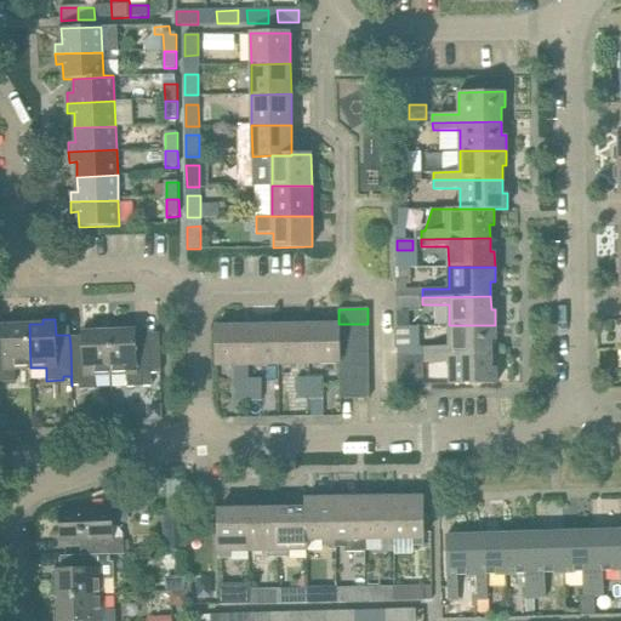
[(30,368),(29,324),(15,325),(15,320),(3,320),(3,337),(0,337),(0,382),(15,382),(15,369),(30,368)]
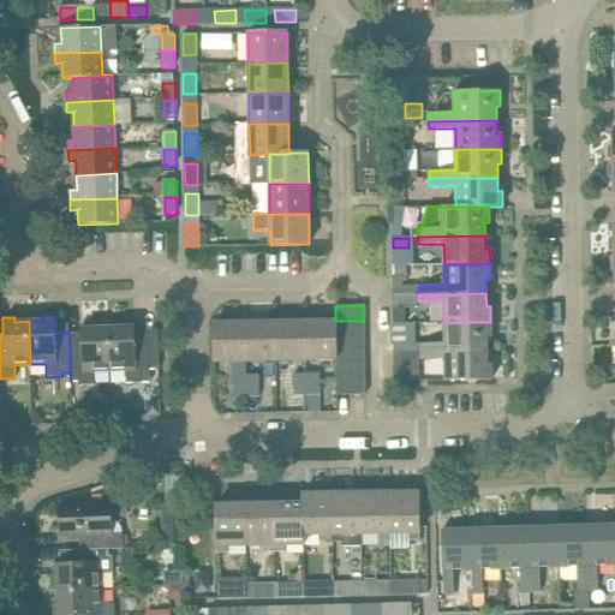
[(305,360),(305,321),(275,322),(275,362),(305,360)]
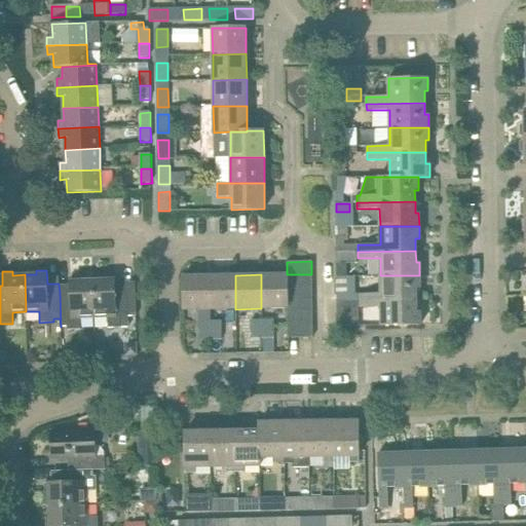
[(287,274),(261,274),(261,308),(288,308),(287,299),(287,287),(287,274)]
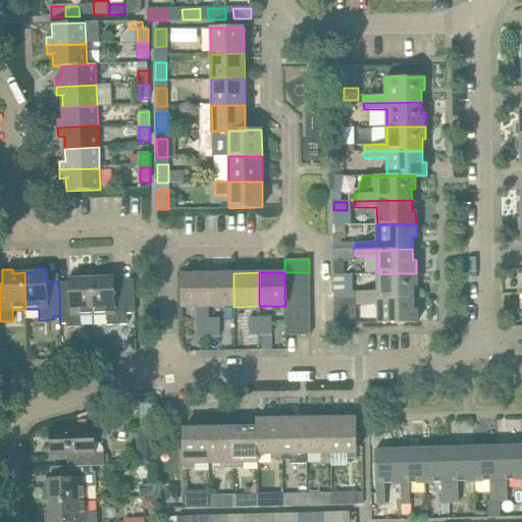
[(309,272),(284,272),(284,284),(309,284),(309,272)]
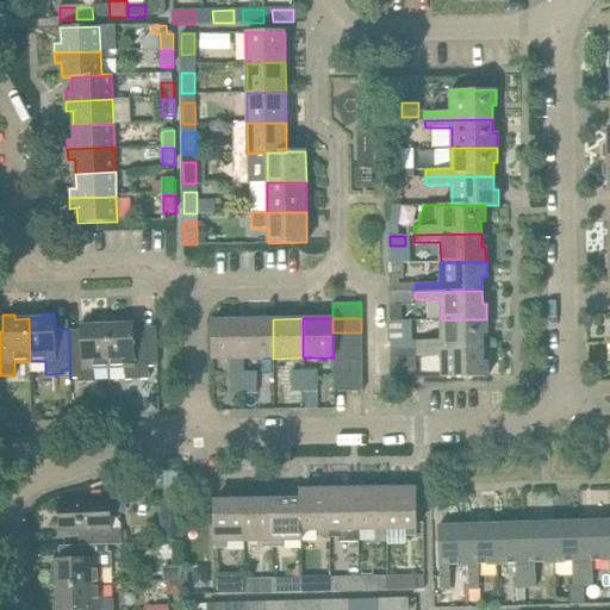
[(107,325),(109,368),(124,367),(125,380),(142,379),(141,375),(149,375),(147,335),(134,335),(132,319),(120,319),(122,324),(107,325)]
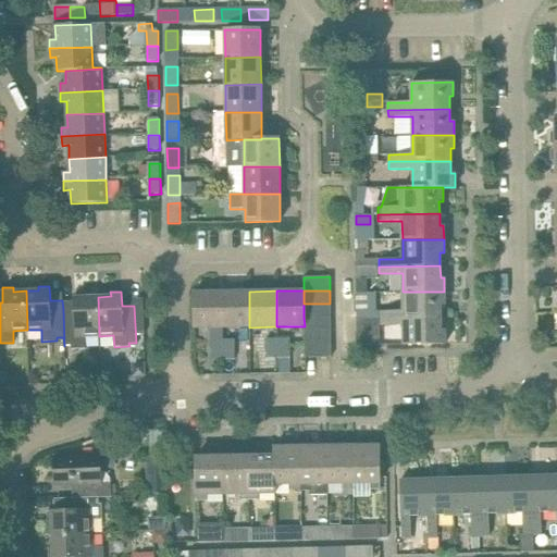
[(222,327),(221,292),(194,293),(195,327),(222,327)]
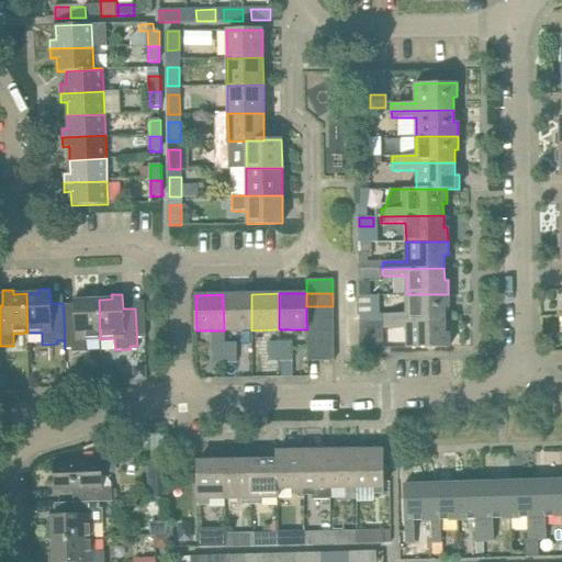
[(251,330),(251,294),(223,294),(224,330),(251,330)]
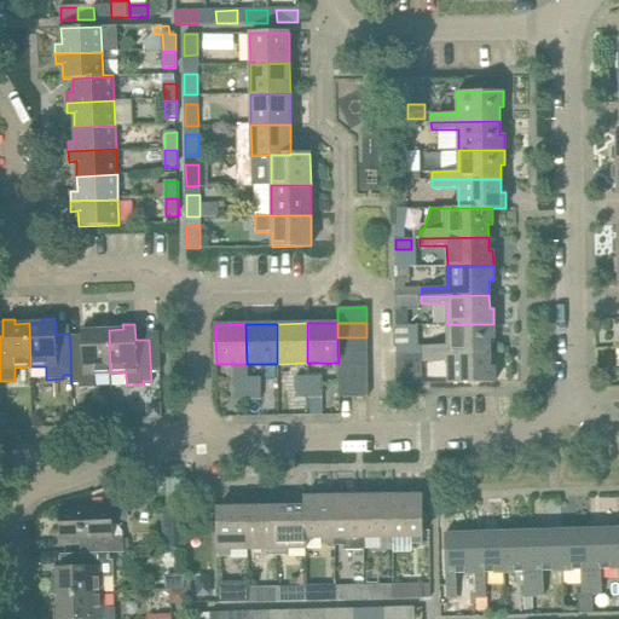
[(493,324),(447,324),(449,346),(422,347),(422,354),(490,353),(490,339),(495,339),(493,324)]
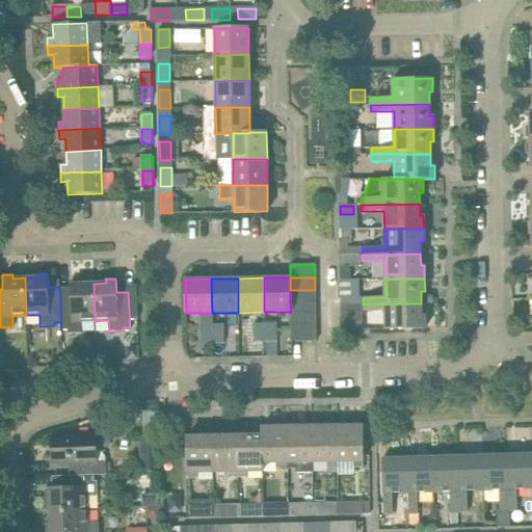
[(72,294),(60,295),(61,330),(68,329),(68,333),(82,333),(81,321),(95,321),(94,284),(81,284),(81,280),(71,281),(72,294)]
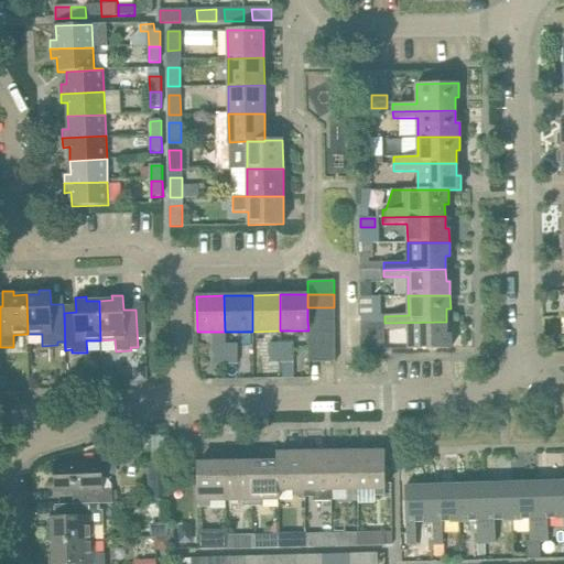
[(335,321),(334,307),(307,307),(307,321),(335,321)]
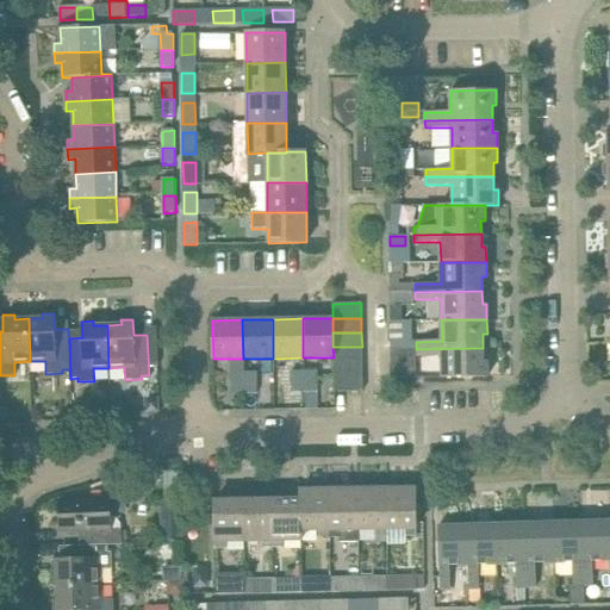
[(362,347),(332,347),(334,358),(334,361),(362,361),(362,347)]
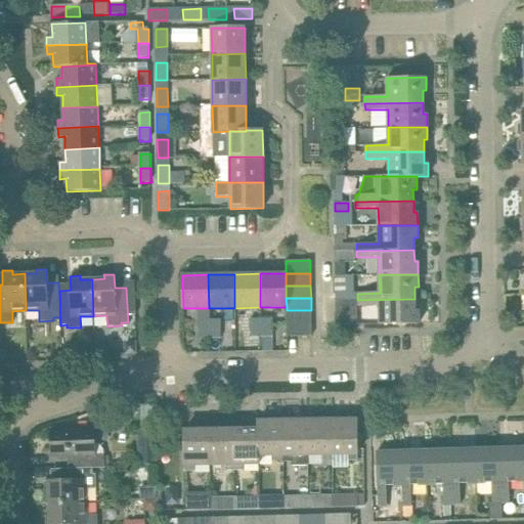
[(415,310),(415,299),(357,300),(357,306),(380,306),(380,324),(419,323),(419,310),(415,310)]
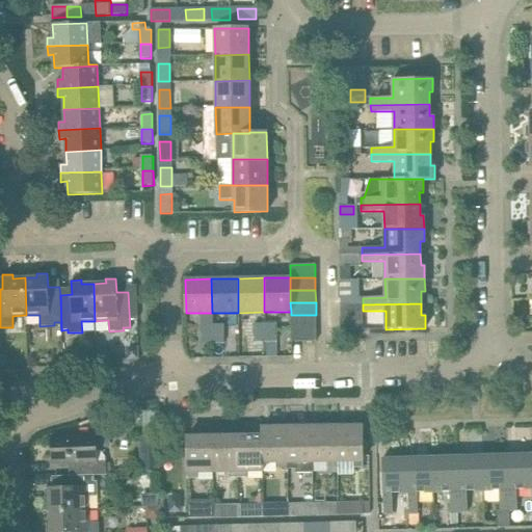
[(316,327),(316,315),(291,315),(291,328),(316,327)]
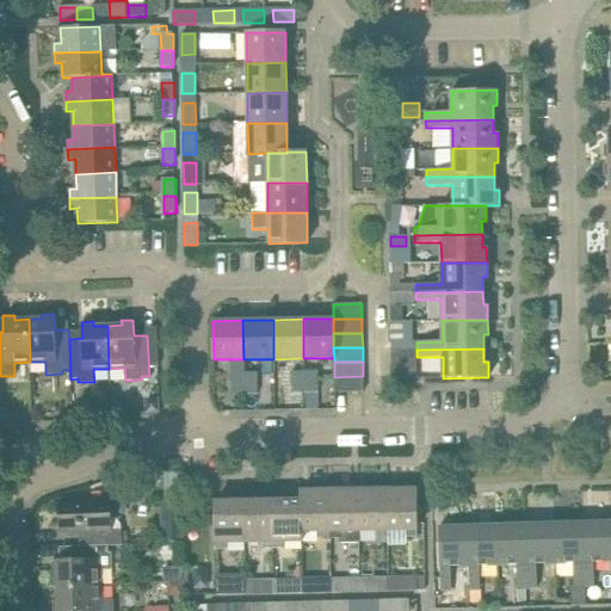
[(304,393),(304,372),(291,374),(291,393),(304,393)]
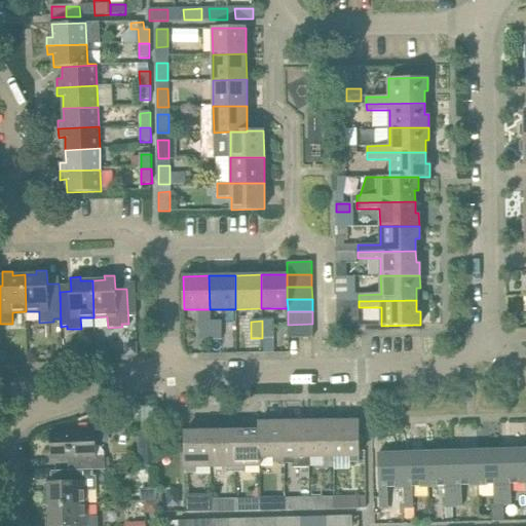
[(262,321),(262,338),(273,338),(273,321),(262,321)]
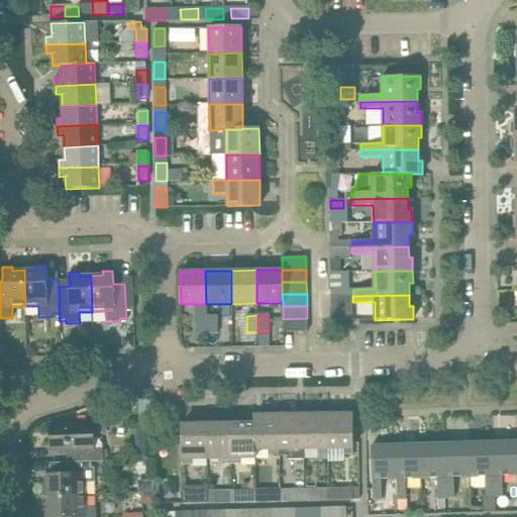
[(207,333),(207,316),(196,317),(196,333),(207,333)]
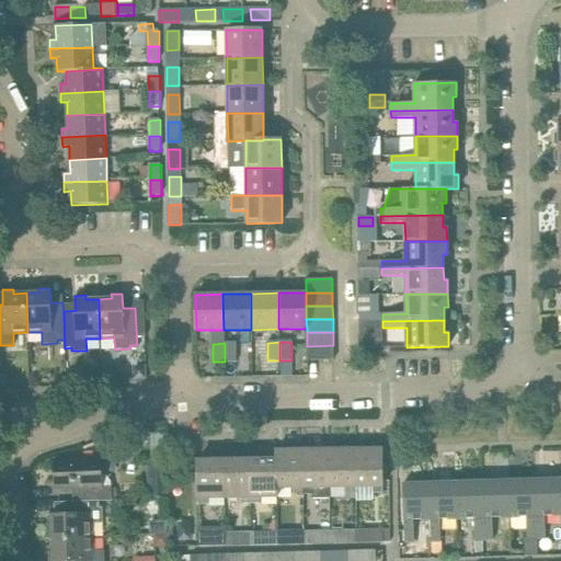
[(236,343),(225,343),(225,362),(237,362),(236,343)]
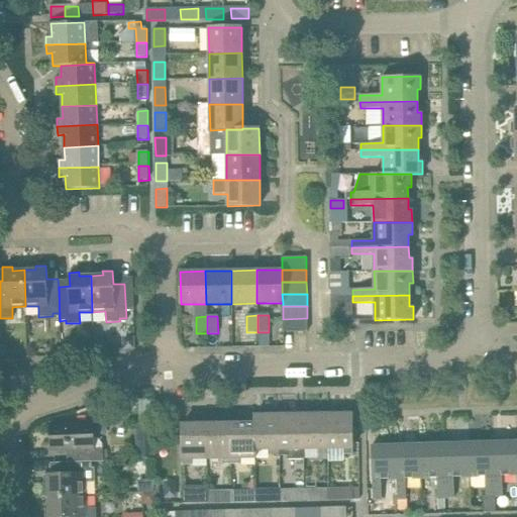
[(307,318),(283,319),(283,331),(307,331),(307,318)]
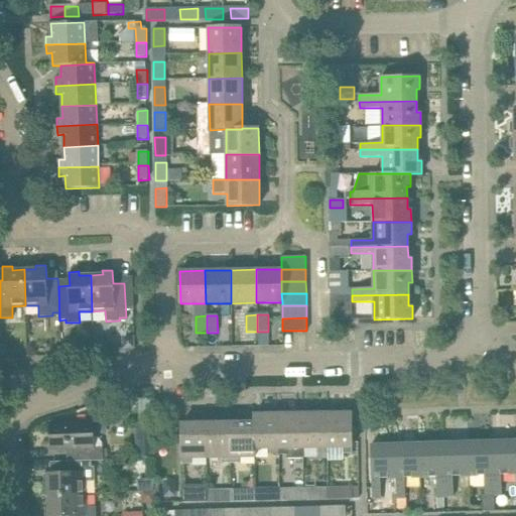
[(129,339),(125,343),(125,349),(135,349),(135,339),(129,339)]
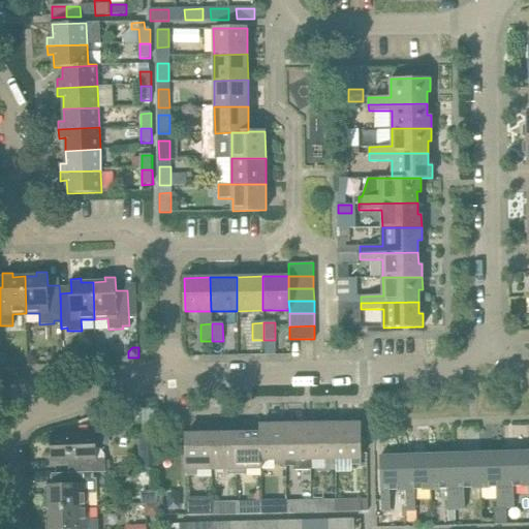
[(310,424),(285,425),(286,466),(296,466),(296,460),(311,460),(310,424)]
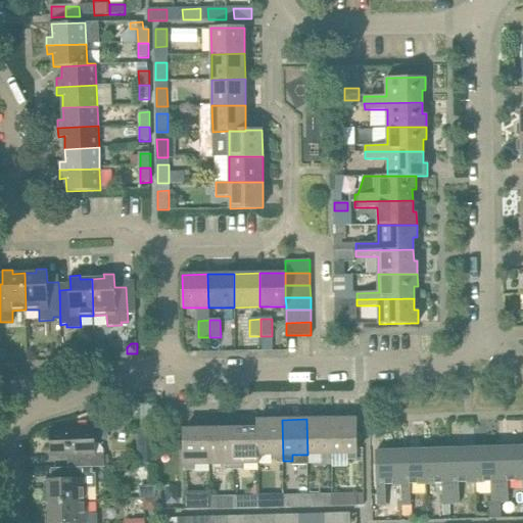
[(331,419),(306,419),(307,455),(323,454),(323,460),(332,460),(331,419)]
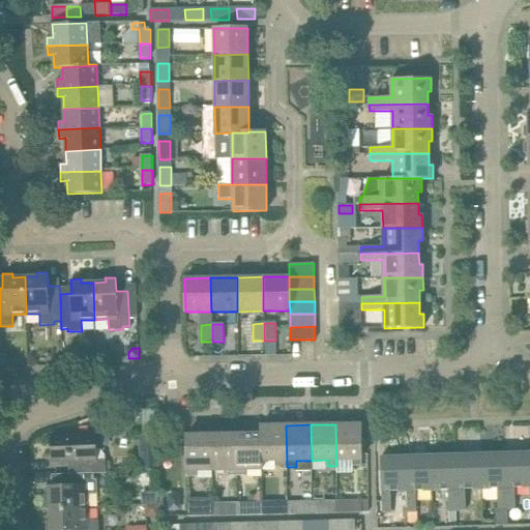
[(361,424),(335,424),(336,466),(336,460),(352,460),(352,466),(361,466),(361,424)]
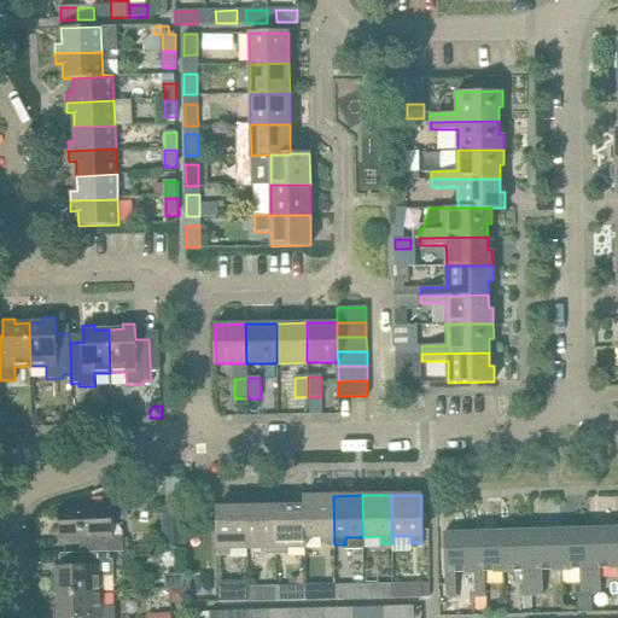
[(334,544),(333,496),(304,496),(304,506),(307,537),(324,537),(325,544),(334,544)]
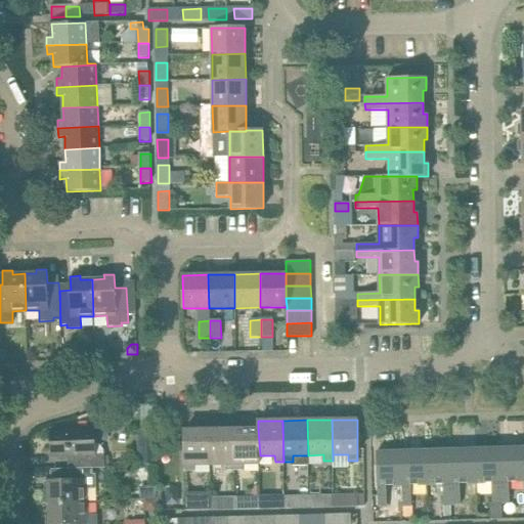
[(233,429),(233,471),(244,470),(244,464),(260,464),(260,455),(258,429),(248,429),(246,425),(238,425),(236,429),(233,429)]
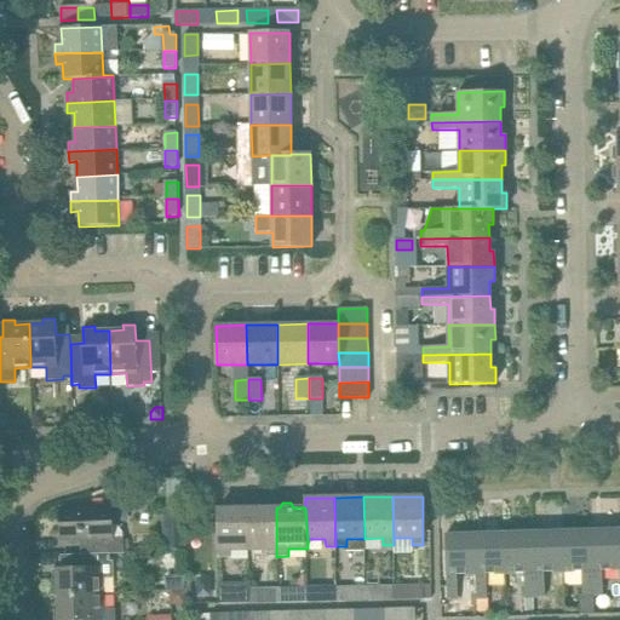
[(90,554),(109,554),(125,554),(124,538),(124,524),(113,524),(112,506),(59,509),(62,541),(89,540),(90,554)]
